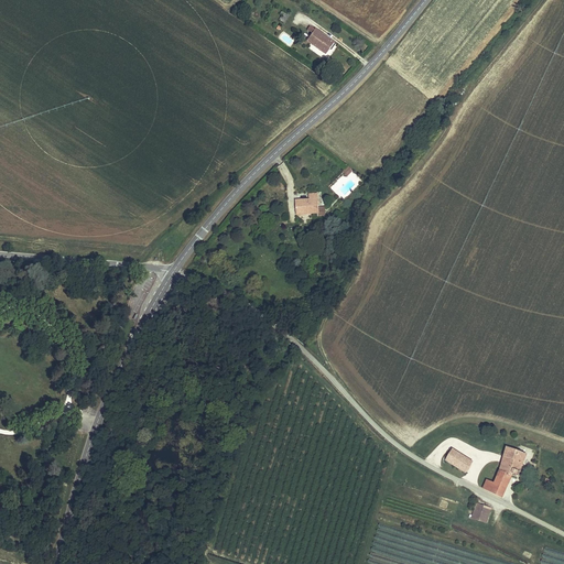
[(284,24),(290,15),(283,12),(279,21),(284,24)]
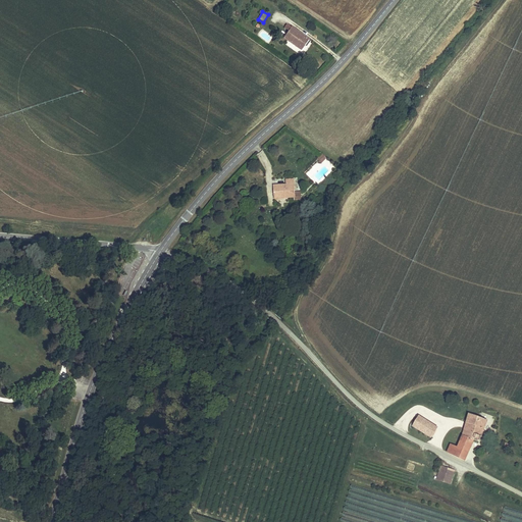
[(282,38),(300,51),(308,40),(290,28),(288,31),(282,38)]
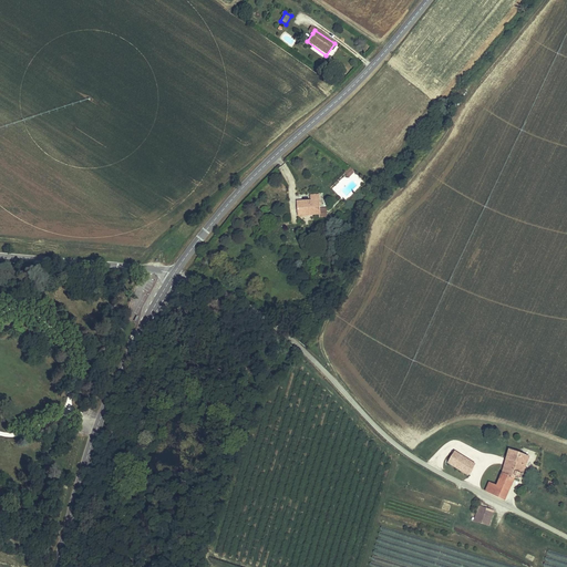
[(285,176),(288,188),(296,186),(292,174),(285,176)]
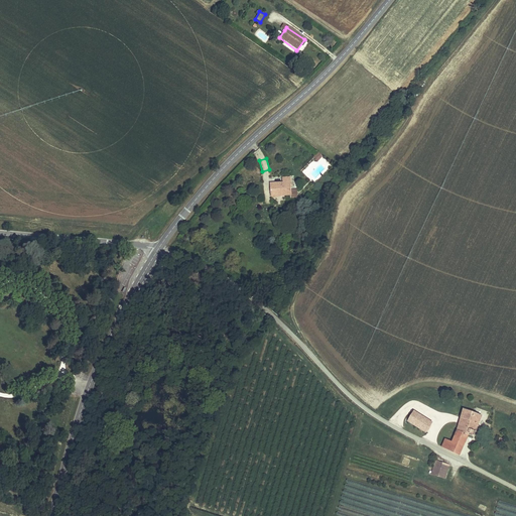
[(325,159),(323,161),(329,167),(332,164),(325,159)]
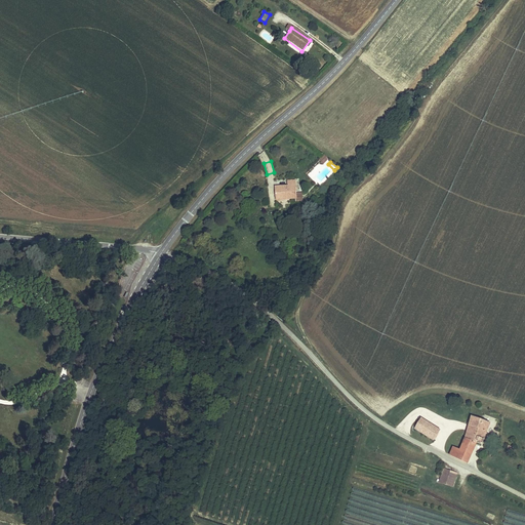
[(278,191),(279,201),(288,200),(288,202),(298,201),(300,201),(300,196),(298,183),(290,184),(291,189),(278,191)]
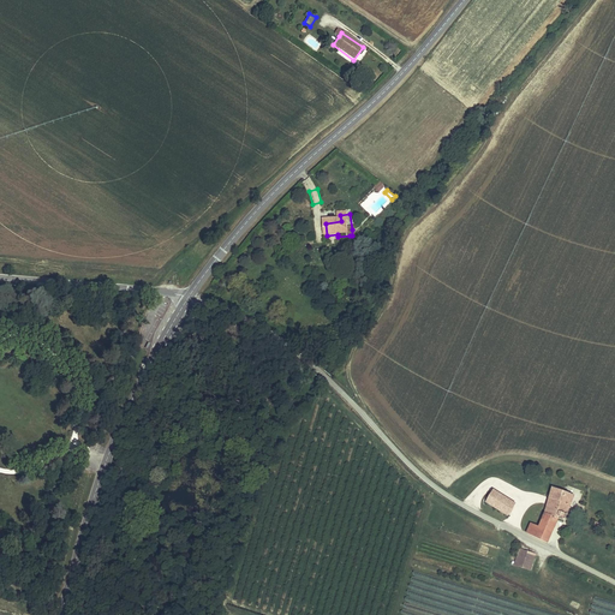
[(551,490),(543,515),(556,520),(557,518),(563,520),(572,496),(551,490)]
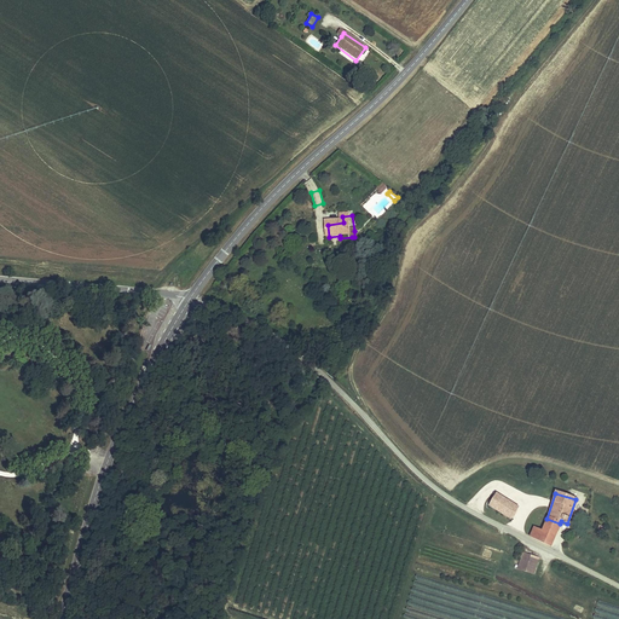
[(518,508),(497,495),(490,505),(510,519),(518,508)]
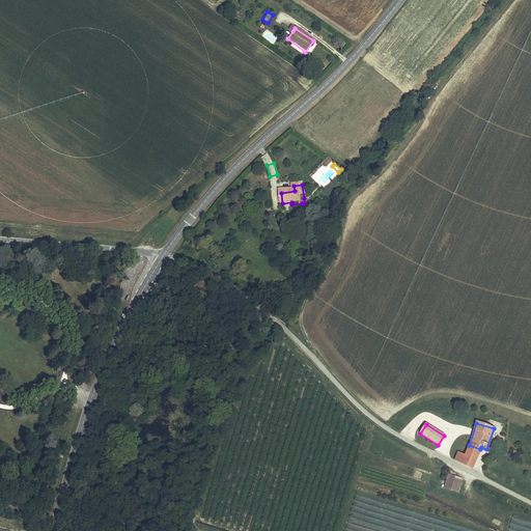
[(473,468),(480,449),(469,445),(466,455),(458,452),(455,459),(455,460),(472,470),(473,468)]
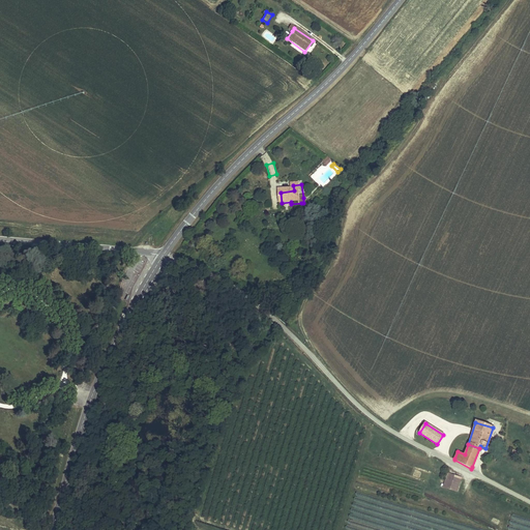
[(455,477),(455,476),(447,474),(443,488),(457,492),(461,479),(455,477)]
